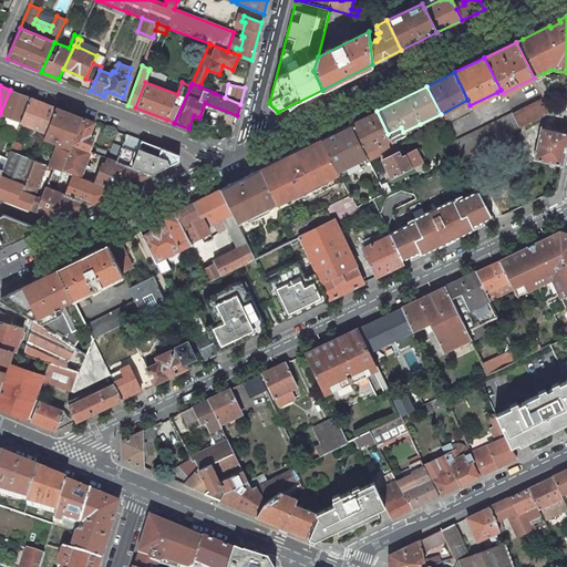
[(1,115),(21,123),(31,98),(10,90),(0,114),(1,115)]
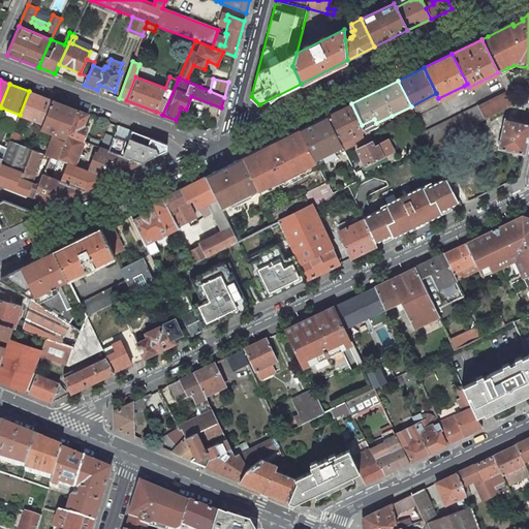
[(20,115),(44,124),(53,100),(29,91),(20,115)]
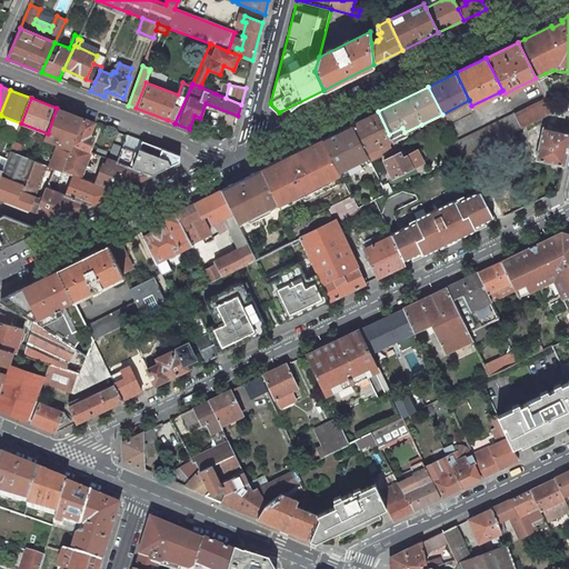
[(546,99),(515,115),(521,128),(553,112),(546,99)]
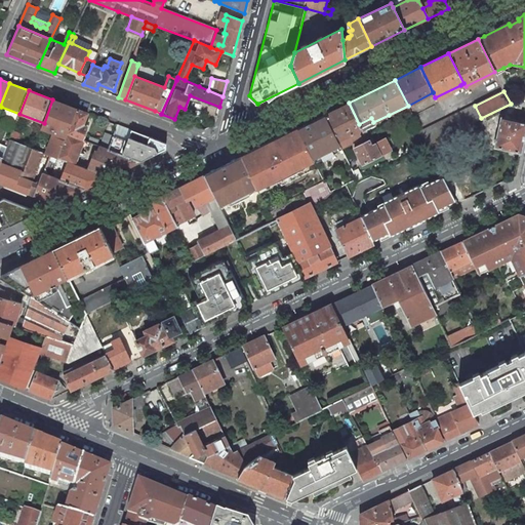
[(46,145),(37,142),(34,149),(51,155),(57,158),(67,133),(76,109),(52,99),(44,123),(42,127),(55,132),(51,143),(47,142),(46,145)]
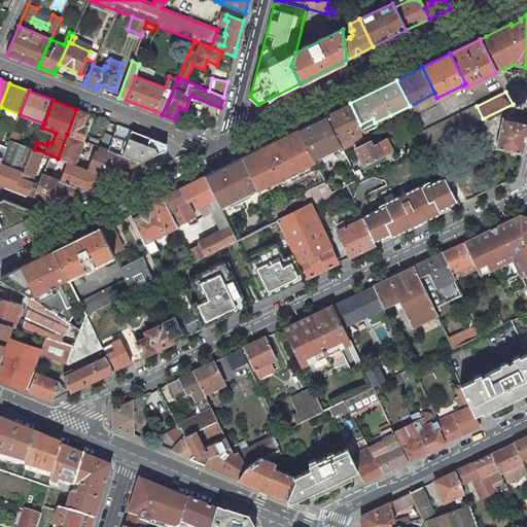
[(360,125),(350,103),(326,114),(328,117),(339,141),(359,131),(362,129),(360,125)]
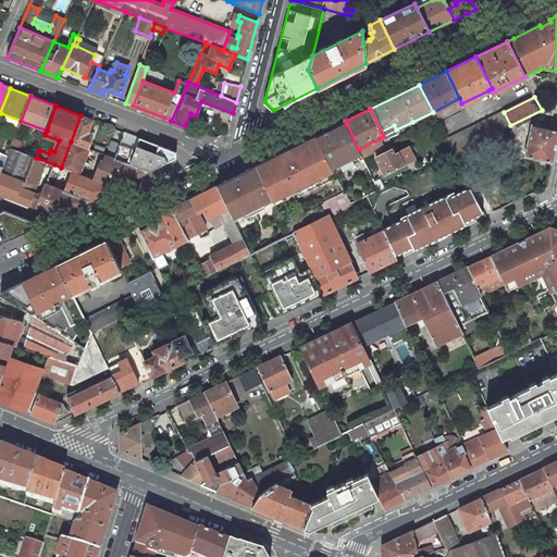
[(504,112),(503,110),(472,125),(479,140),(510,125),(504,112)]
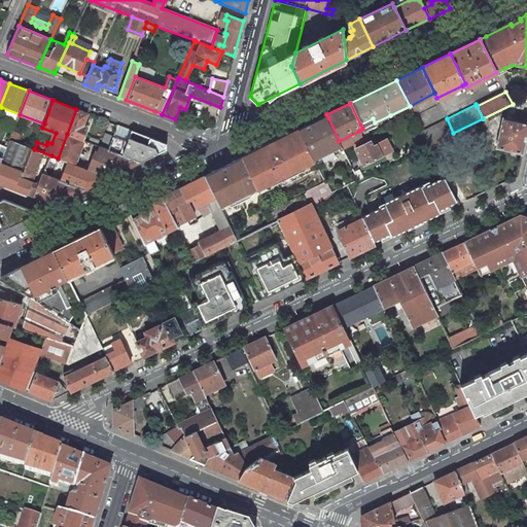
[(83,126),(88,113),(76,109),(67,134),(82,140),(88,127),(83,126)]
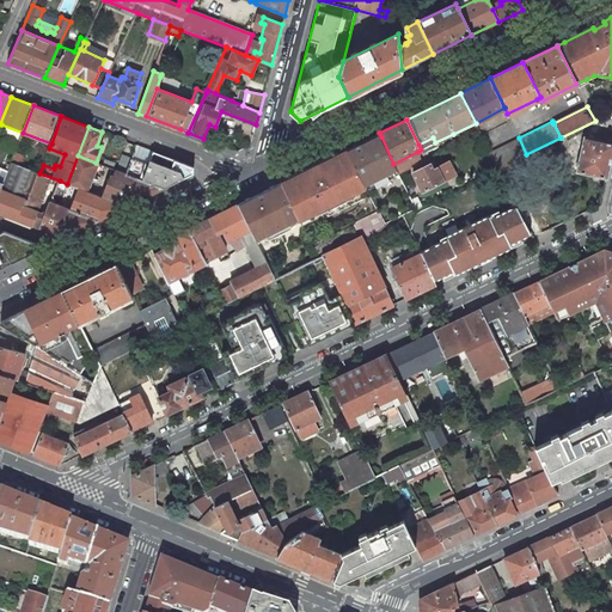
[(347,150),(367,190),(375,187),(399,175),(398,173),(393,164),(381,136),(379,133),(361,142),(347,150)]
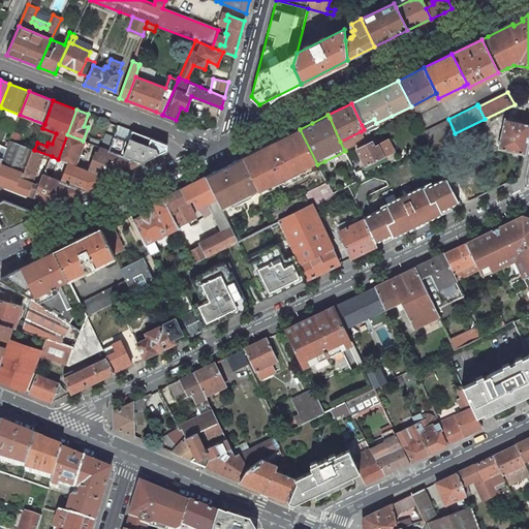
[(370,131),(378,127),(376,123),(374,119),(362,125),(364,129),(366,133),(370,131)]
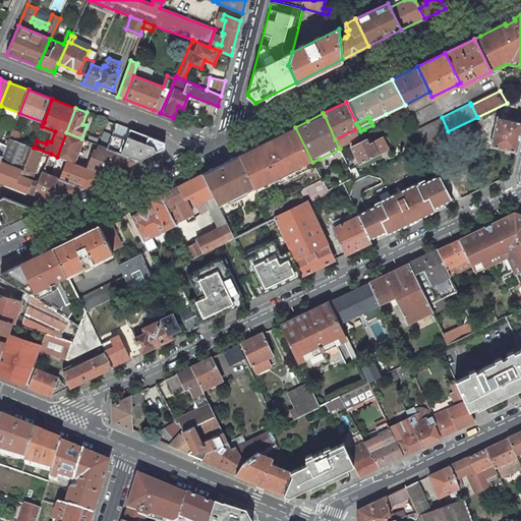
[(439,135),(448,131),(442,117),(417,129),(423,143),(439,135)]
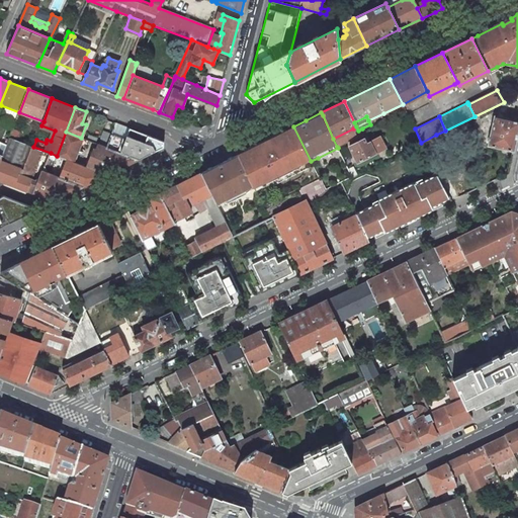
[(488,145),(514,151),(517,131),(517,120),(495,116),(488,145)]
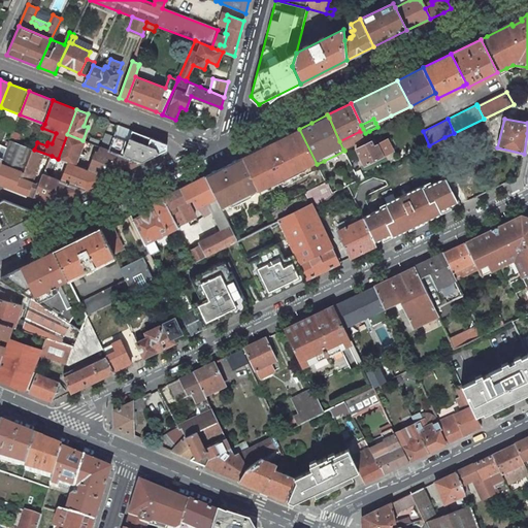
[(109,150),(140,163),(167,150),(167,144),(119,125),(117,131),(114,136),(109,150)]
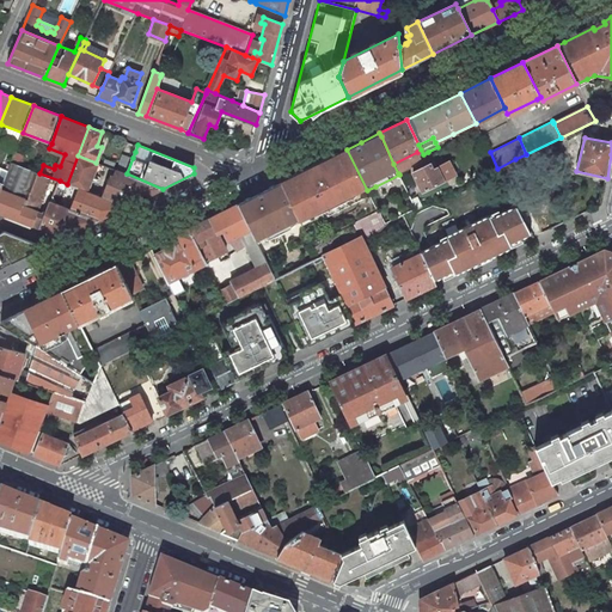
[(369,196),(367,190),(347,150),(280,183),(298,220),(304,230),(369,196)]
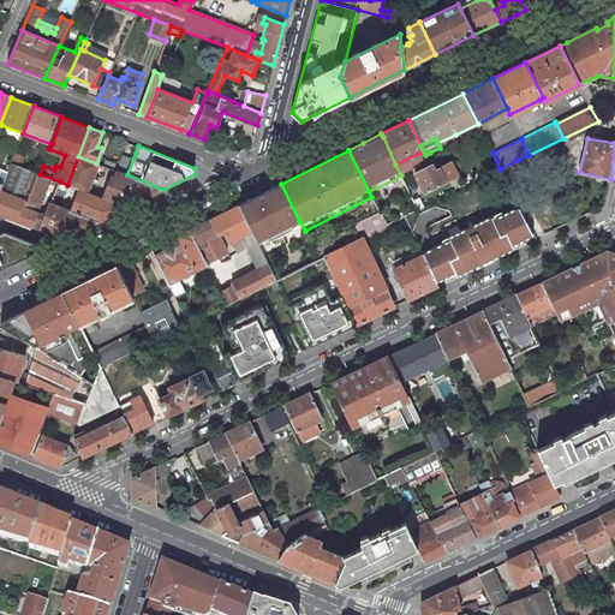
[(412,168),(424,162),(419,153),(395,165),(400,174),(412,168)]
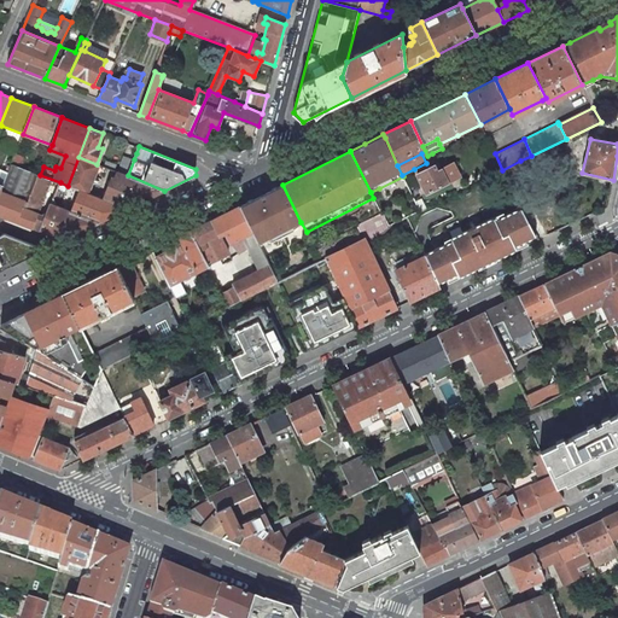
[(124,156),(118,172),(128,175),(134,159),(124,156)]
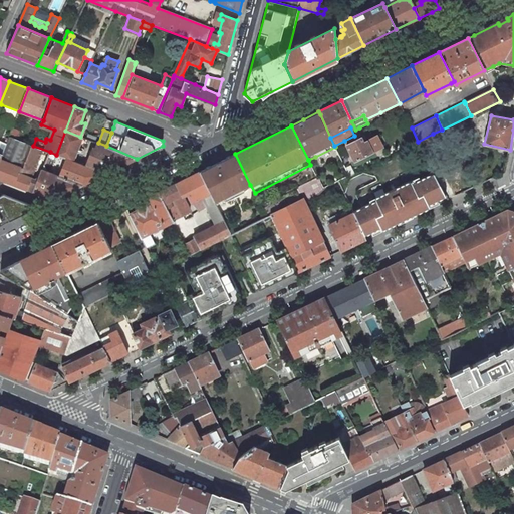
[(71,160),(80,137),(65,131),(56,155),(71,160)]
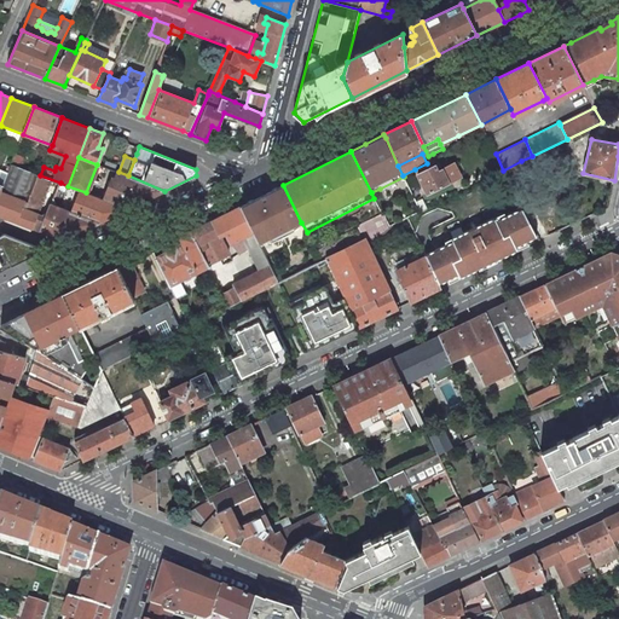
[(525,168),(521,161),(503,171),(508,179),(514,177),(513,174),(525,168)]
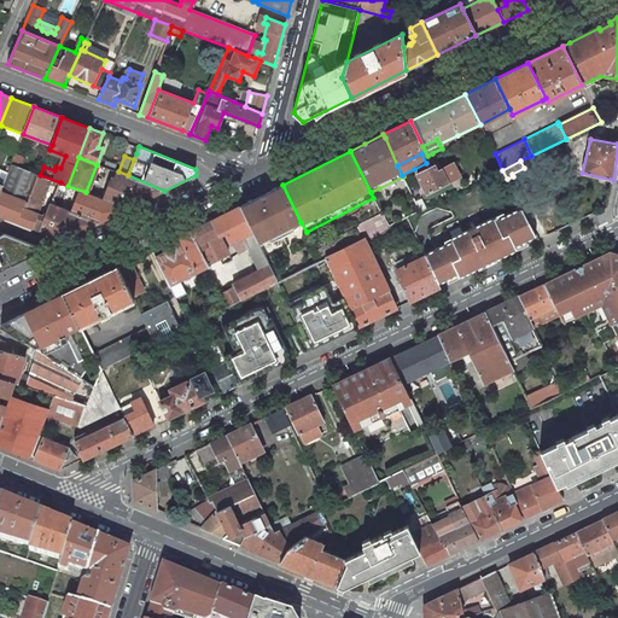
[(0,215),(65,240),(99,222),(57,205),(53,200),(60,182),(40,175),(12,164),(9,173),(3,186),(0,193),(0,215)]
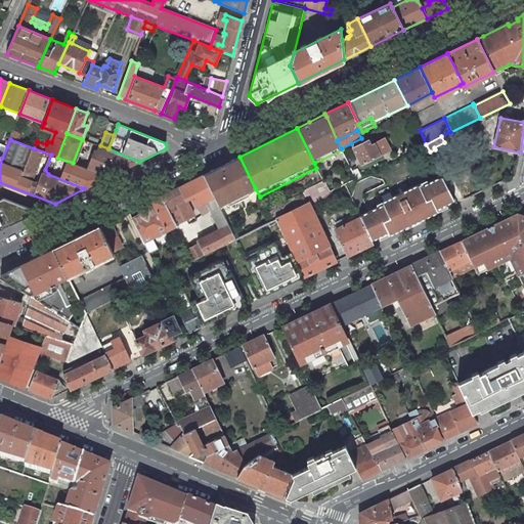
[(82,139),(73,163),(77,165),(86,140),(82,139)]
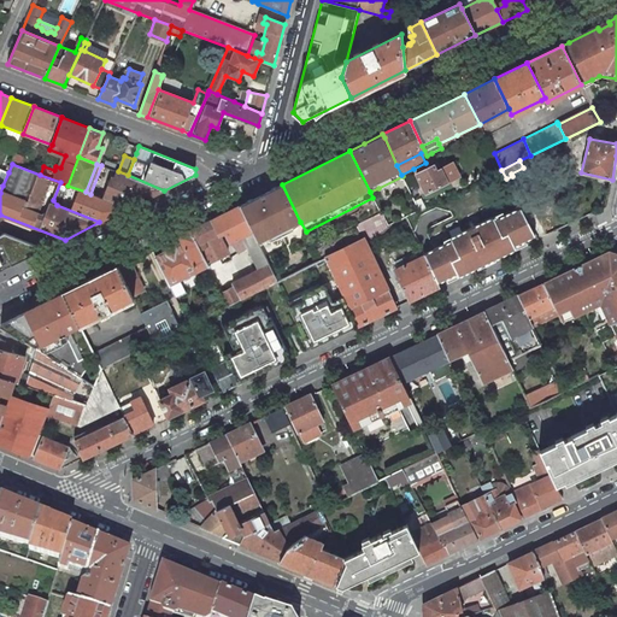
[(434,165),(416,174),(425,193),(447,182),(440,169),(436,171),(434,165)]
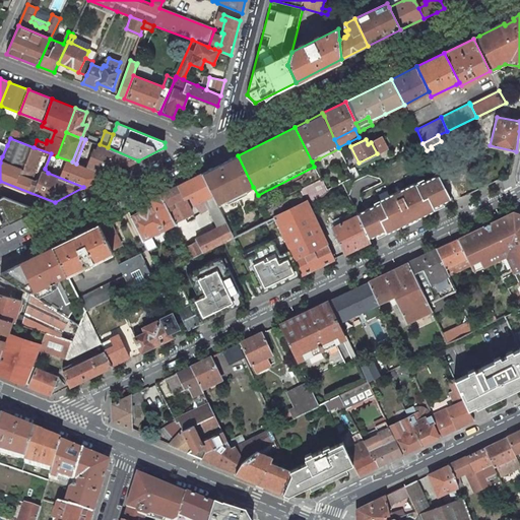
[(94,149),(87,168),(107,176),(138,160),(108,147),(100,144),(99,144),(96,150),(94,149)]
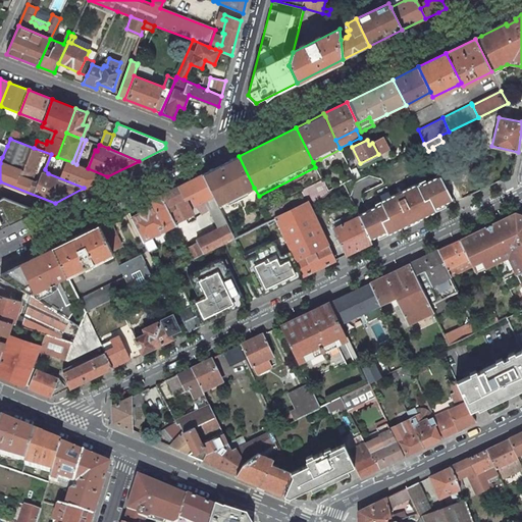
[(84,188),(107,176),(88,168),(76,164),(72,162),(57,157),(51,154),(45,169),(48,173),(84,188)]
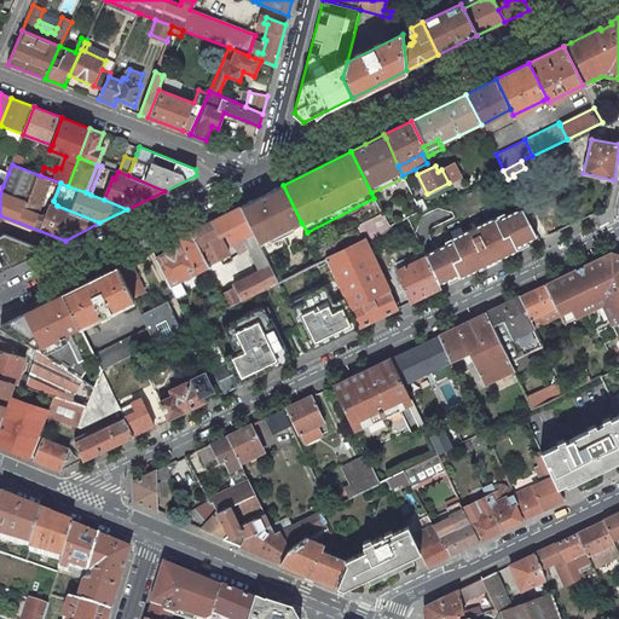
[(301,223),(283,185),(239,206),(253,231),(259,243),(301,223)]
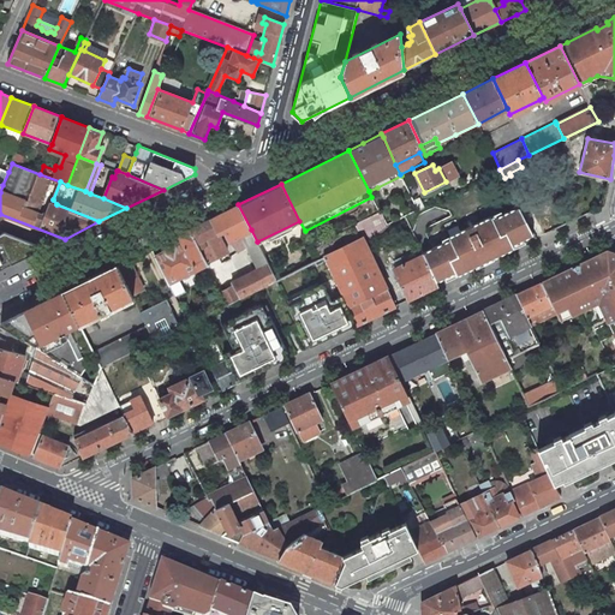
[(529,202),(519,207),(525,219),(535,237),(536,239),(545,234),(529,202)]
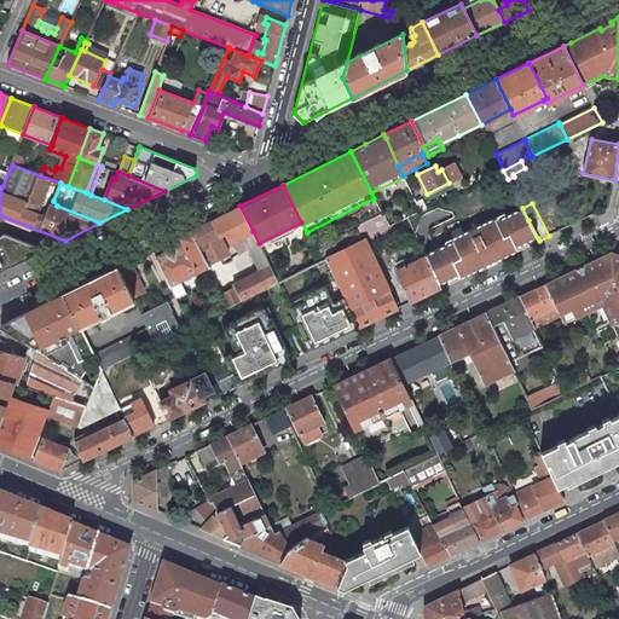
[(239,206),(212,220),(219,236),(220,236),(226,233),(231,243),(253,231),(239,206)]
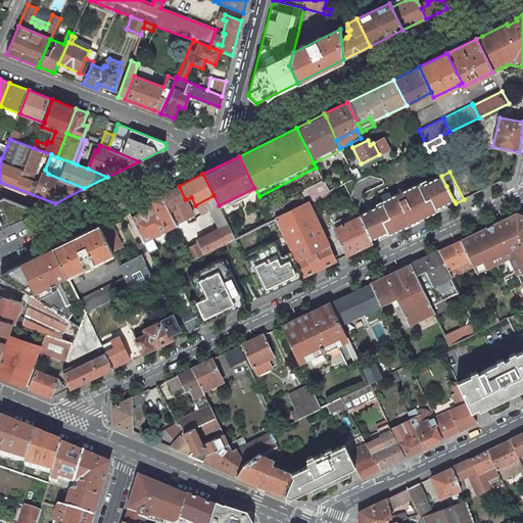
[(388,236),(434,214),(437,212),(436,210),(455,201),(446,186),(441,176),(419,187),(418,185),(381,201),(382,203),(368,210),(360,215),(359,215),(360,217),(371,241),(387,234),(388,236)]
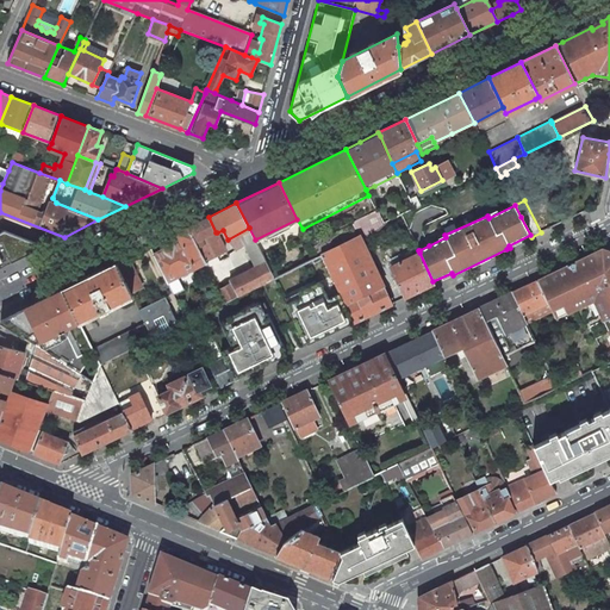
[(360,218),(350,223),(358,236),(359,236),(360,238),(379,229),(384,224),(383,223),(377,211),(360,218)]
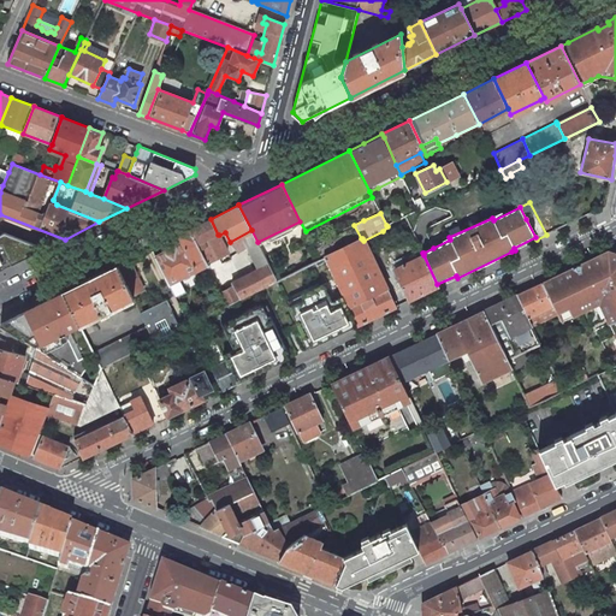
[(189,230),(206,264),(227,253),(219,235),(218,235),(211,219),(189,230)]
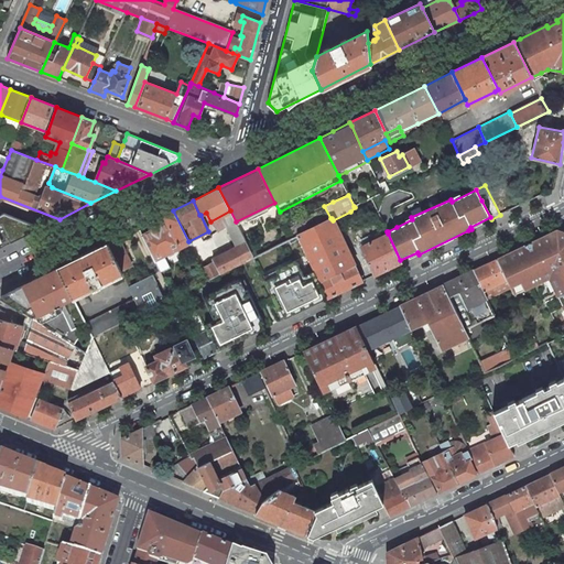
[(318,208),(286,225),(293,237),(297,235),(314,271),(318,281),(354,264),(349,253),(333,220),(332,218),(331,218),(324,206),(318,208)]
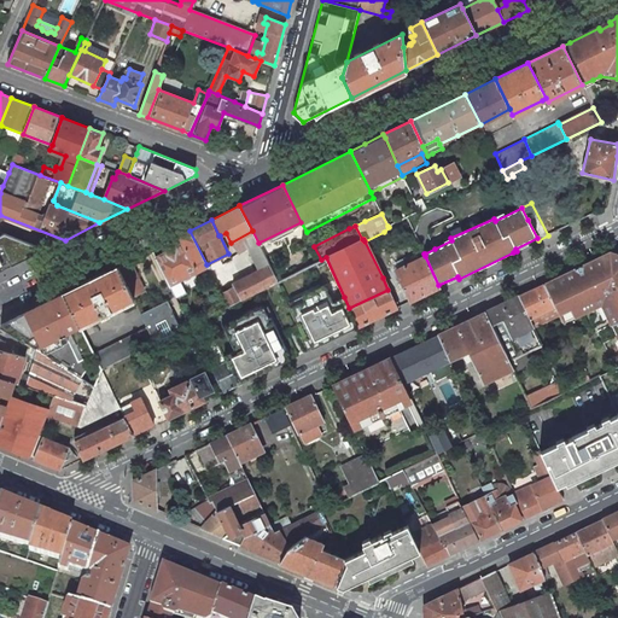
[(165,252),(156,257),(169,285),(208,266),(207,264),(190,231),(180,235),(184,244),(174,248),(165,252)]
